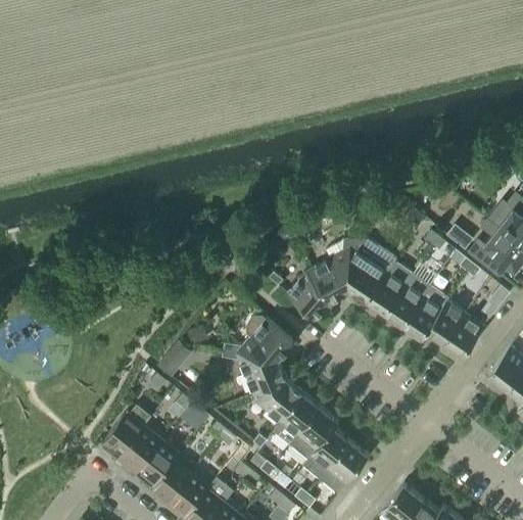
[(502,200),(487,218),(522,245),(522,198),(515,192),(506,204),(502,200)]
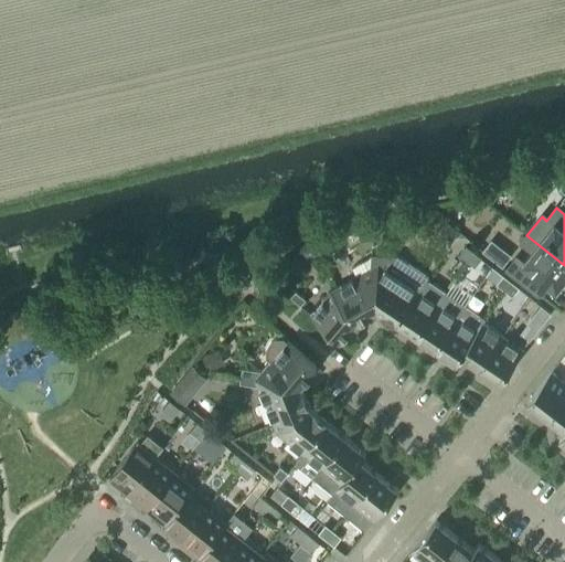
[(455,235),(448,231),(441,226),(435,237),(448,246),(455,235)]
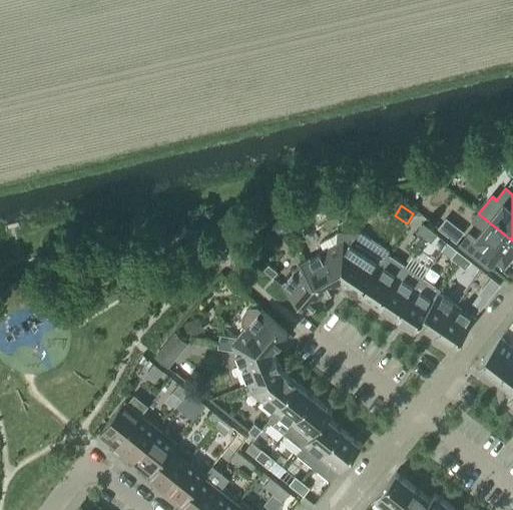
[(468,235),(459,246),(480,263),(486,268),(489,268),(496,260),(505,267),(507,264),(511,264),(512,261),(512,240),(478,213),(476,216),(471,221),(471,222),(482,231),(475,240),(468,235)]
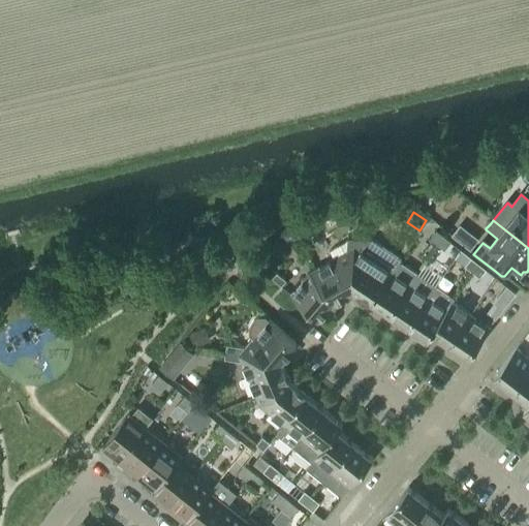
[(437,247),(443,239),(436,233),(429,241),(437,247)]
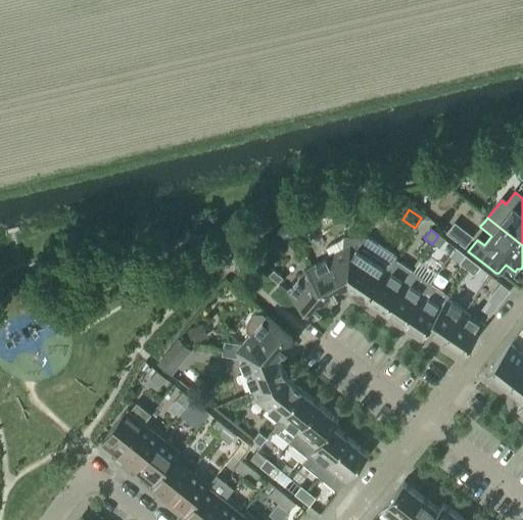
[(467,233),(459,243),(465,249),(473,238),(467,233)]
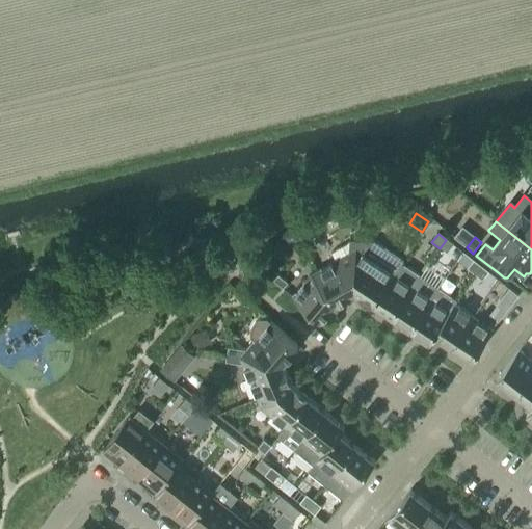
[(446,240),(440,248),(447,254),(453,245),(446,240)]
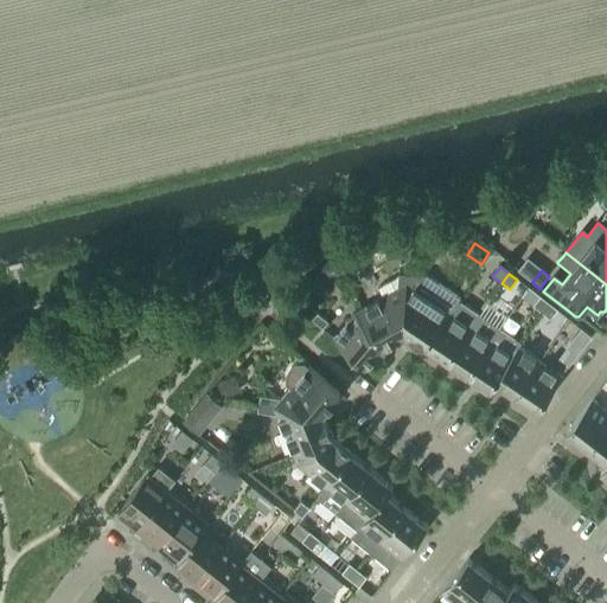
[(383,299),(363,310),(384,347),(406,335),(407,277),(398,276),(398,278),(378,290),(383,299)]
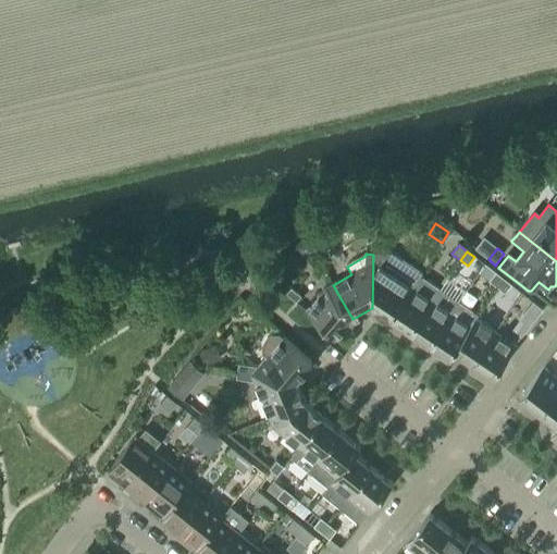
[(373,255),(372,308),(392,321),(420,279),(423,275),(422,274),(393,255),(373,255)]
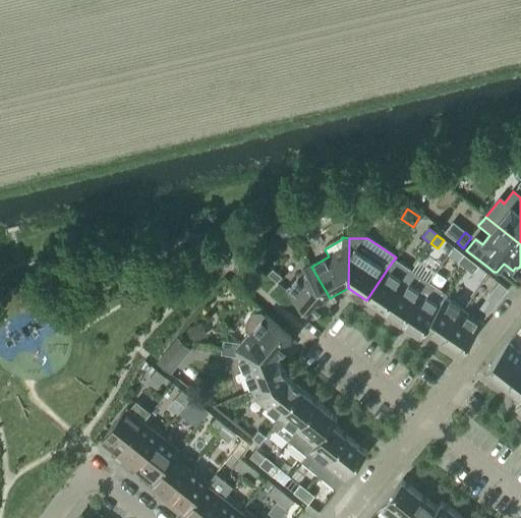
[(465,270),(471,262),(464,256),(457,265),(465,270)]
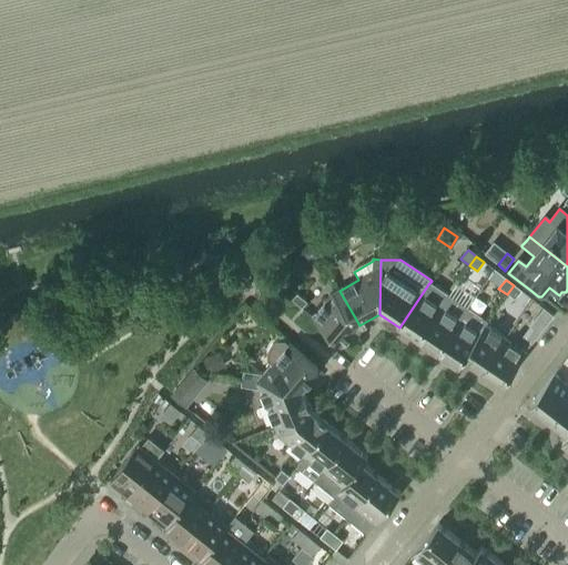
[(428,284),(399,328),(419,341),(448,298),(428,284)]
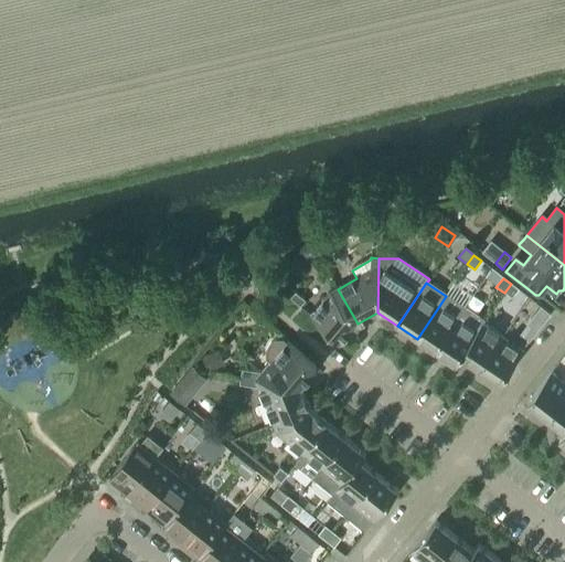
[(511,284),(504,293),(512,299),(519,290),(511,284)]
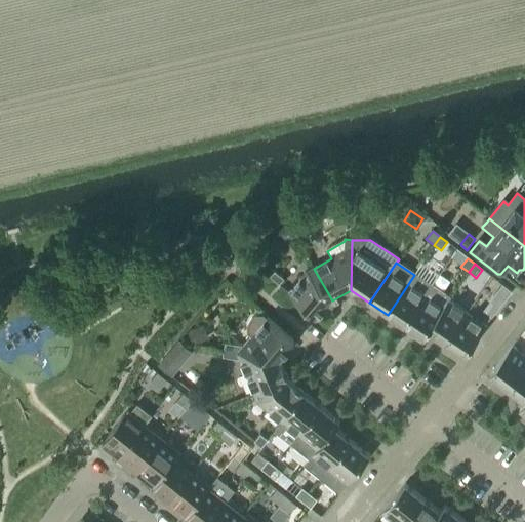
[(308,272),(289,293),(316,317),(317,318),(330,300),(332,300),(314,269),(308,272)]
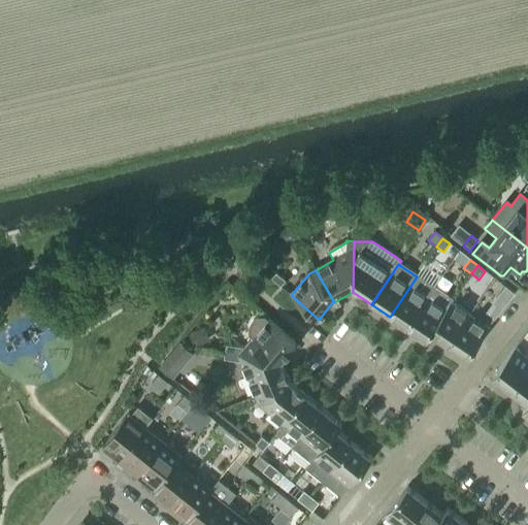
[(271,280),(281,288),(286,282),(276,274),(271,280)]
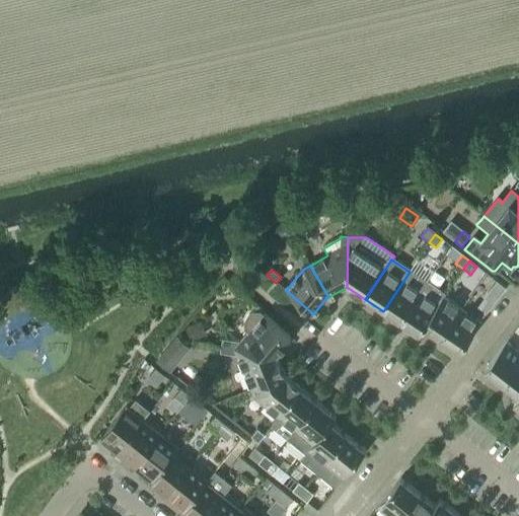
[(410,272),(383,311),(400,323),(428,283),(410,272)]
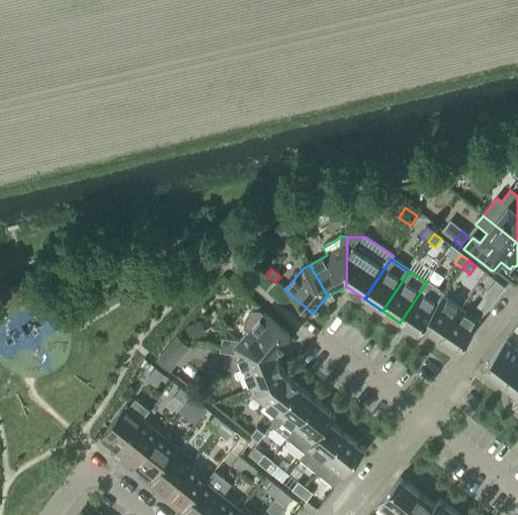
[(427,282),(400,323),(419,335),(423,328),(438,305),(437,305),(442,297),(444,294),(427,282)]
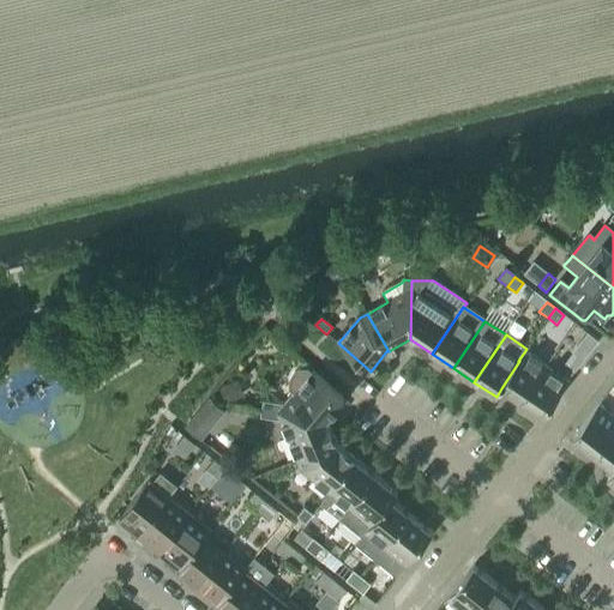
[(575,373),(599,343),(588,334),(565,366),(575,373)]
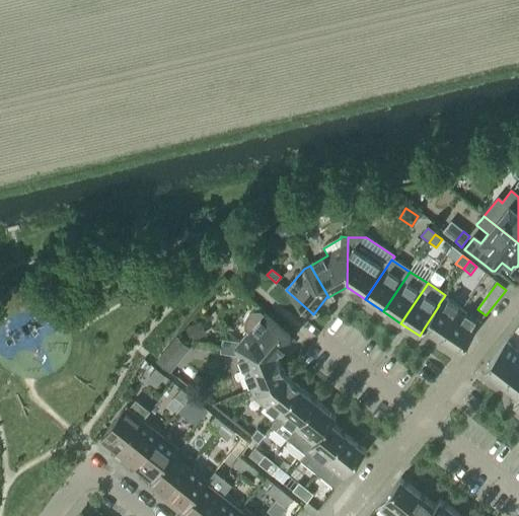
[(439,305),(424,328),(442,341),(462,311),(461,310),(443,298),(438,305),(439,305)]
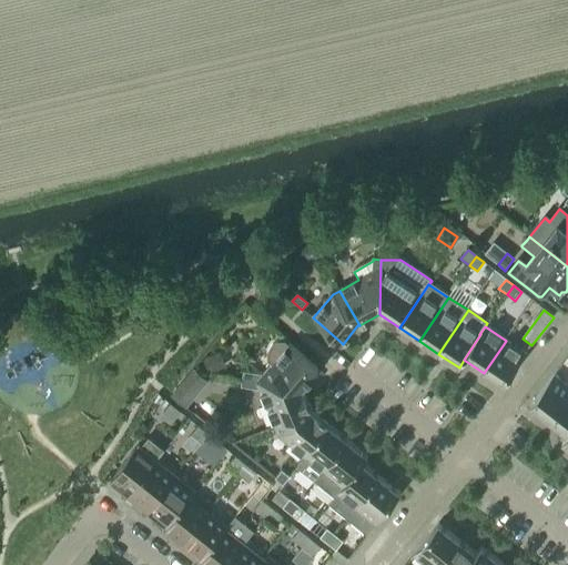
[(506,341),(484,373),(504,386),(525,354),(506,341)]
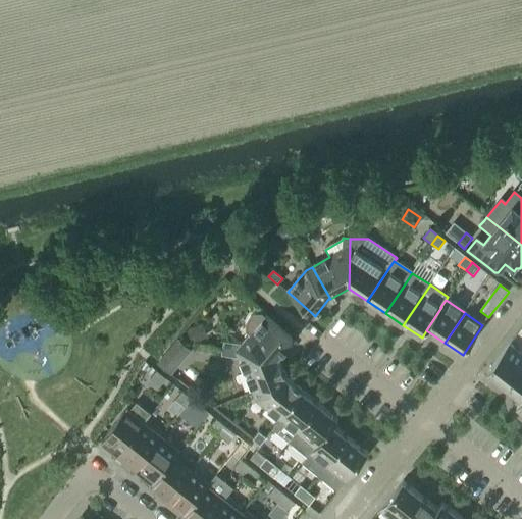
[(293,342),(264,318),(261,316),(255,318),(249,322),(246,327),(245,334),(248,338),(242,346),(223,343),(222,349),(278,359),(293,342)]
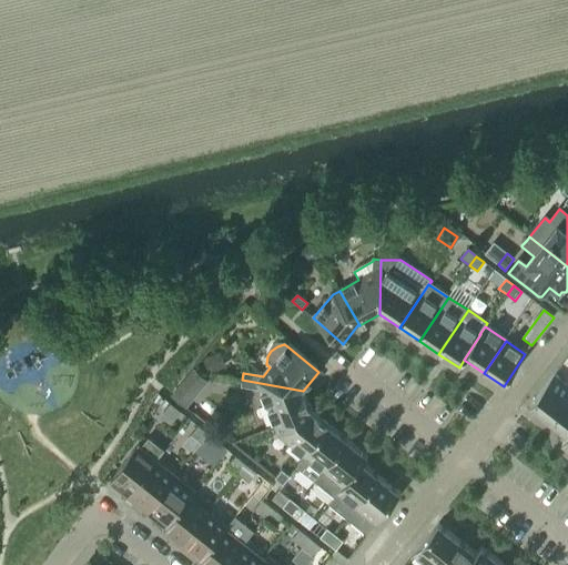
[(203,361),(210,376),(226,369),(220,353),(203,361)]
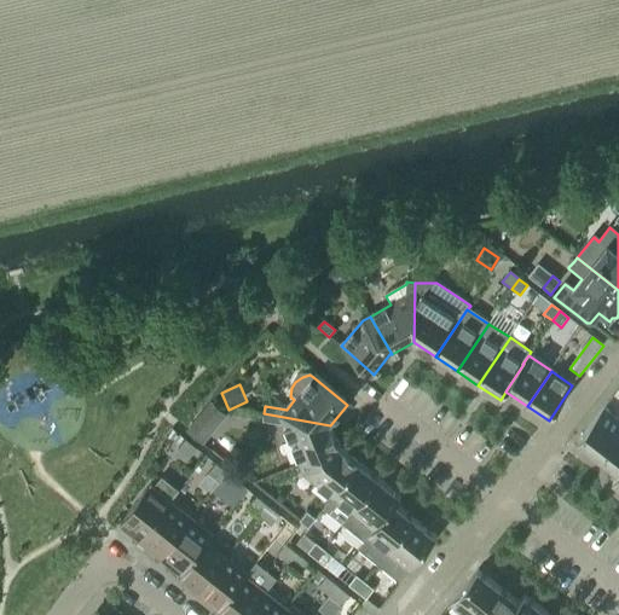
[(210,402),(187,433),(206,447),(229,418),(210,402)]
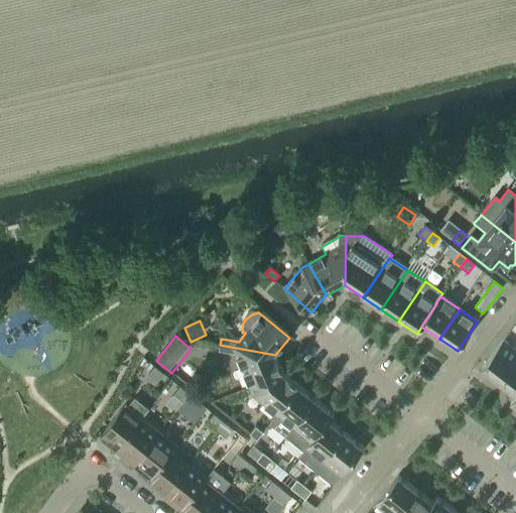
[(515,361),(515,351),(504,342),(482,370),(500,383),(515,361)]
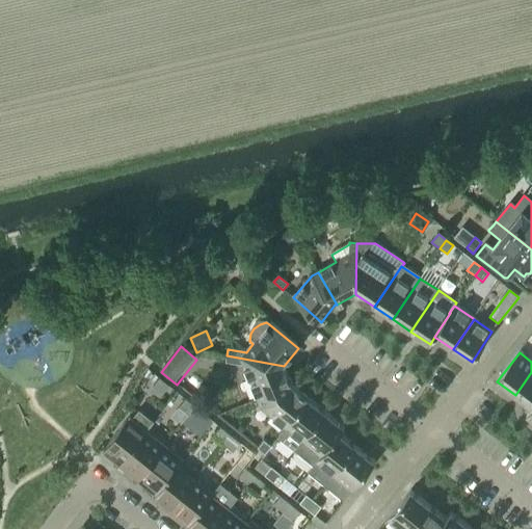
[(291,385),(284,366),(227,355),(225,363),(243,366),(257,400),(291,385)]
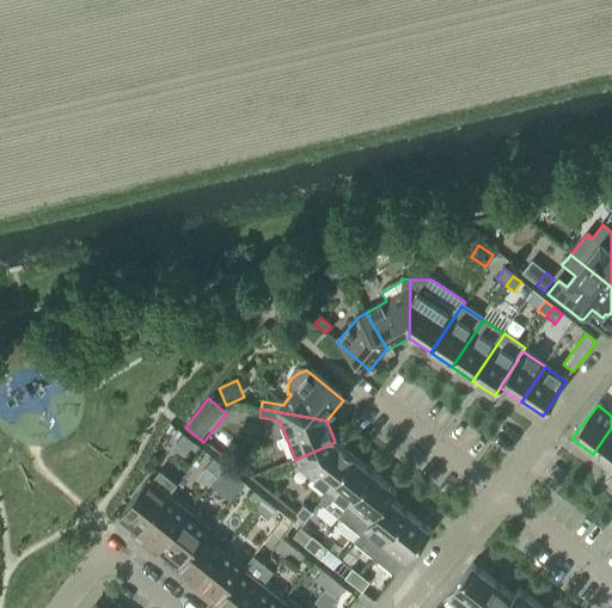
[(611,470),(611,468),(611,428),(593,454),(611,470)]
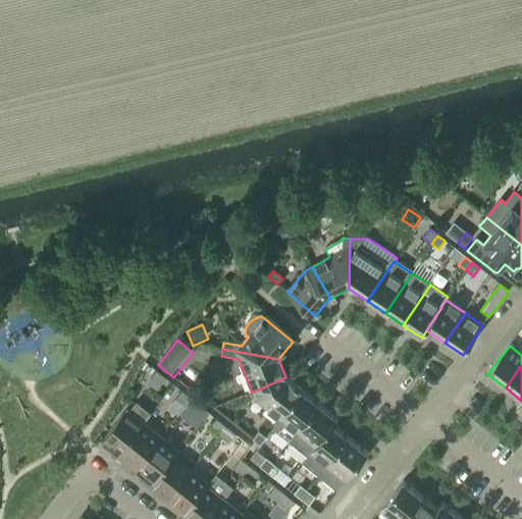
[(156,371),(150,380),(159,387),(166,379),(156,371)]
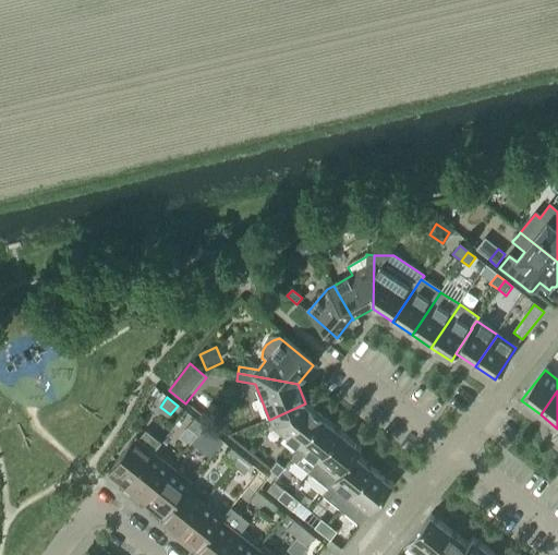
[(306,405),(305,403),(269,420),(274,429),(300,450),(325,420),(306,405)]
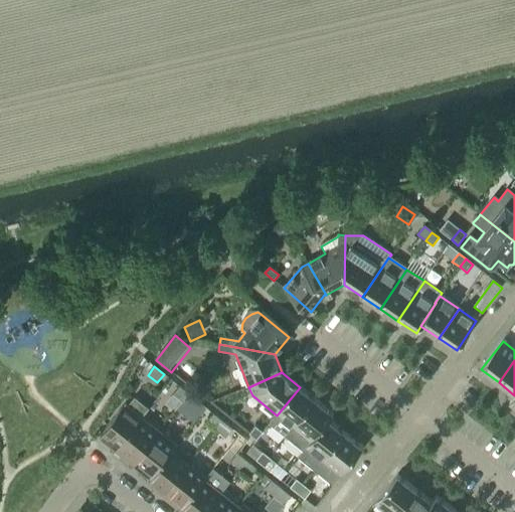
[(182,402),(189,394),(180,387),(173,395),(182,402)]
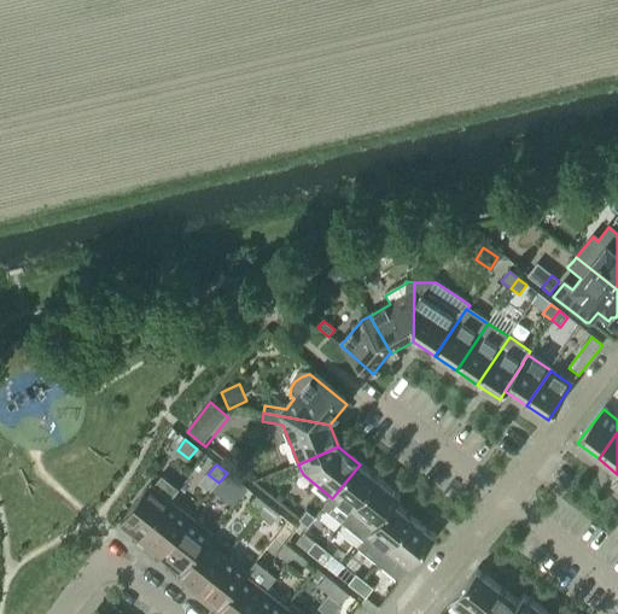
[(379,481),(379,480),(360,465),(332,498),(322,510),(343,526),(353,514),(379,481)]
